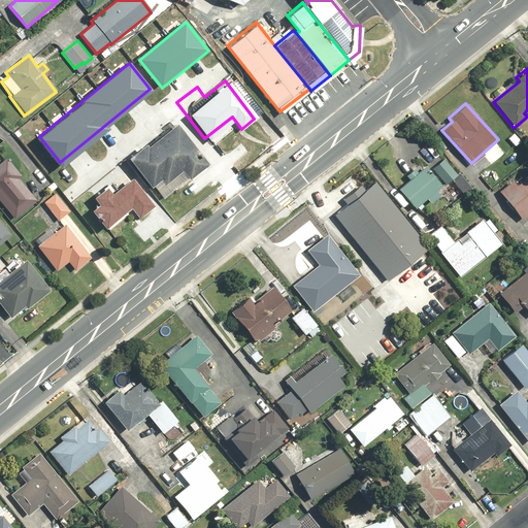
[(127,158),(151,187),(161,179),(165,185),(182,172),(189,180),(209,163),(175,122),(149,144),(145,142),(127,158)]
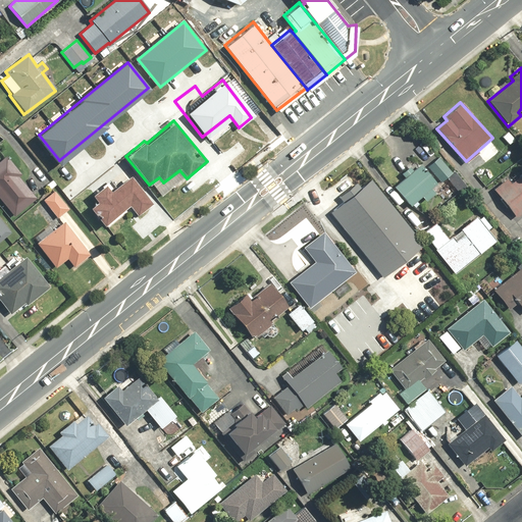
[(509,129),(501,136),(509,147),(517,141),(509,129)]
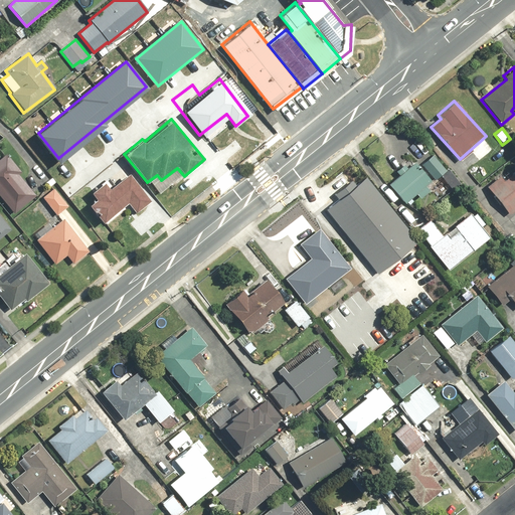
[(0,196),(14,213),(37,194),(32,189),(38,184),(31,175),(25,180),(4,154),(0,157),(0,196)]
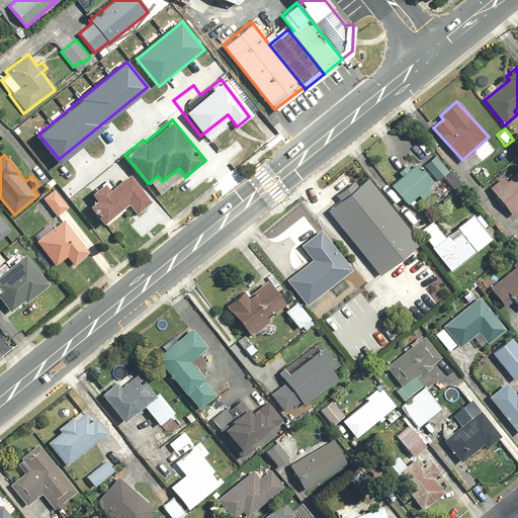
[(447,171),(436,155),(424,164),(435,180),(447,171)]
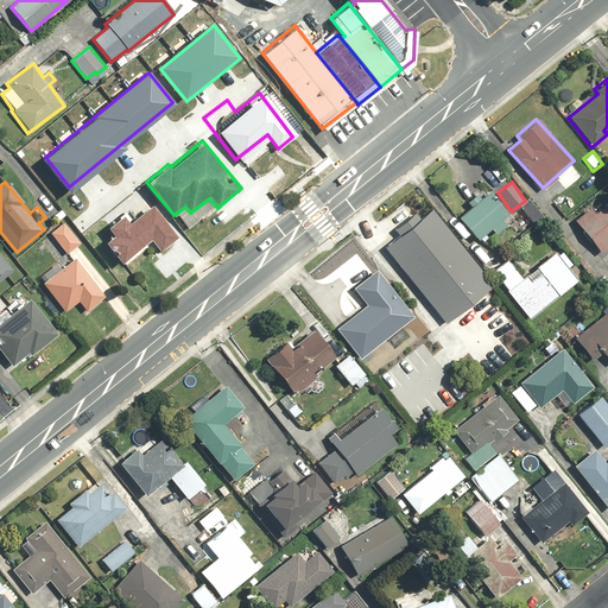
[(508,214),(491,191),(488,194),(483,188),(467,201),(472,207),(457,217),(475,240),(489,229),(494,235),(507,226),(502,220),(508,214)]
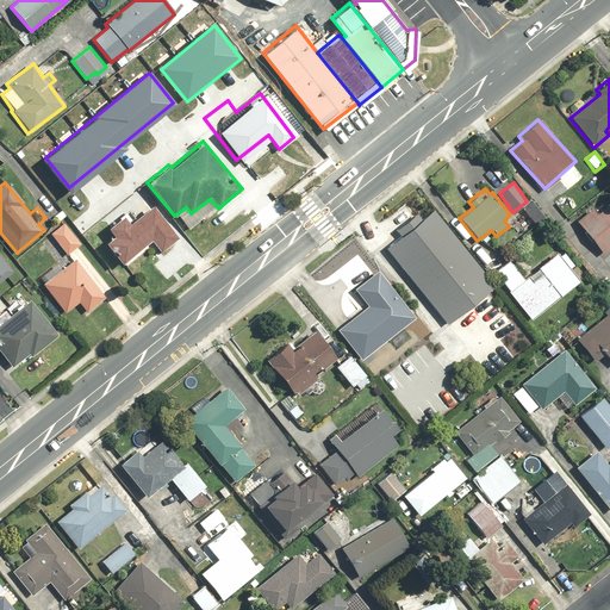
[(609,199),(579,226),(603,254),(609,247),(609,199)]
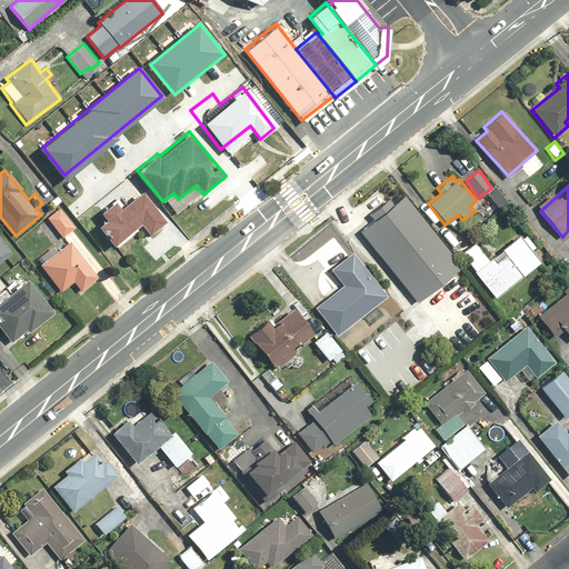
[(166,220),(142,191),(126,205),(119,198),(101,213),(106,219),(98,225),(117,248),(133,236),(131,233),(141,225),(149,235),(166,220)]
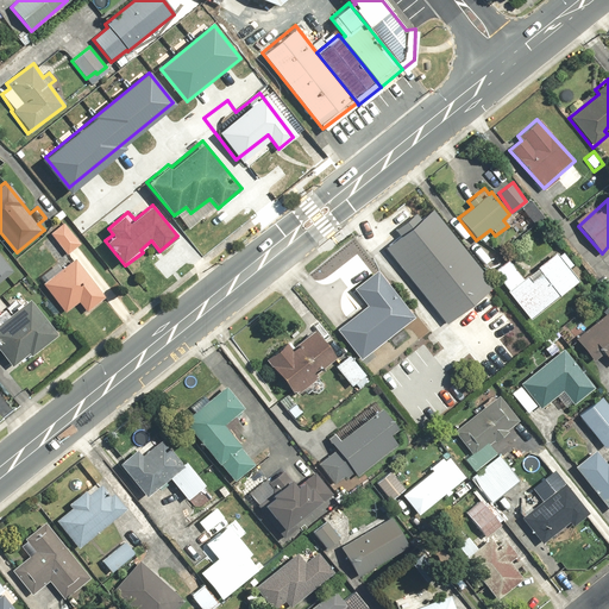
[(428,207),(383,245),(449,322),(494,286),(428,207)]
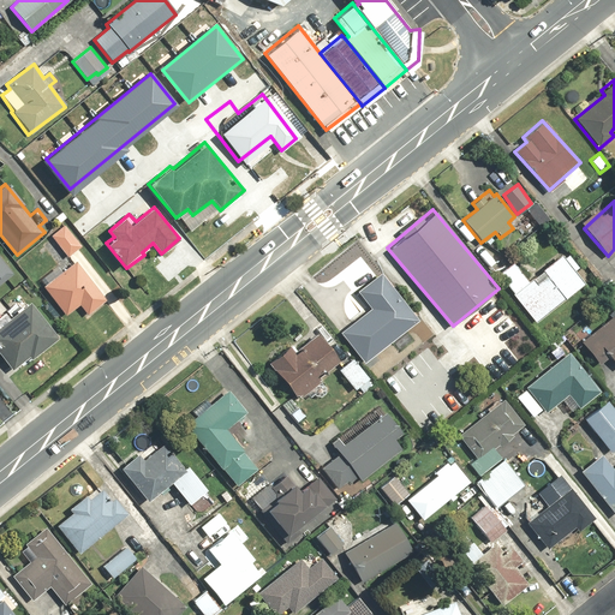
[(81,245),(64,226),(51,237),(67,256),(81,245)]
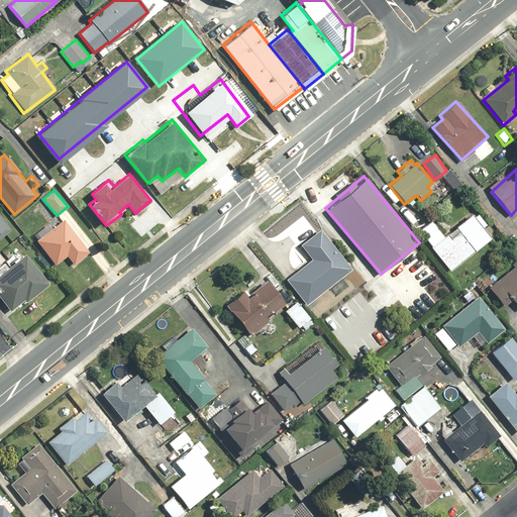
[(449,271),(491,237),(483,227),(487,224),(479,214),(475,218),(472,214),(443,236),(429,220),(418,230),(430,245),(429,246),(449,271)]
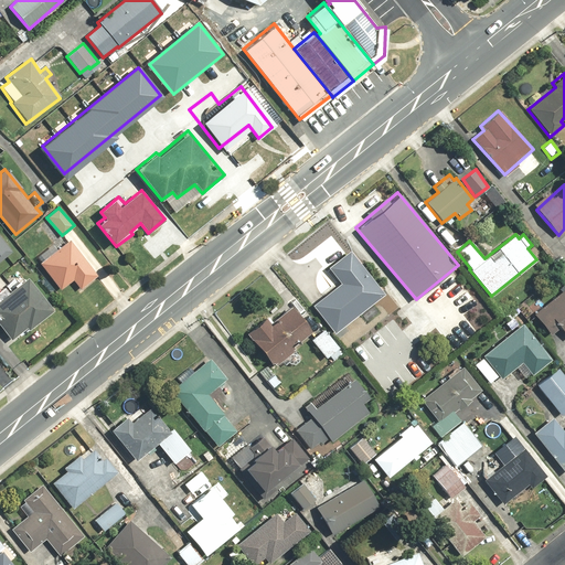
[(0,262),(12,252),(0,237),(0,262)]
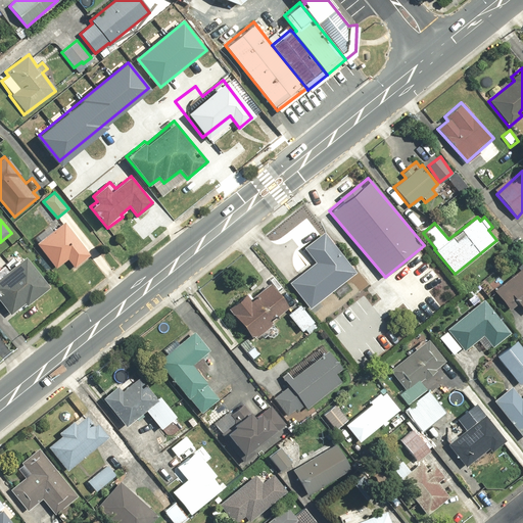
[(38,242),(36,243),(55,269),(67,259),(75,269),(91,255),(64,222),(53,231),(49,227),(35,238),(38,242)]
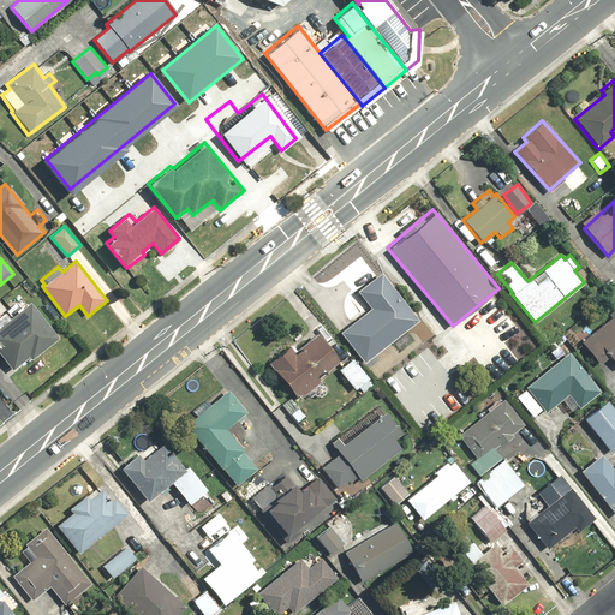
[(419,320),(381,273),(357,292),(369,308),(339,332),(376,376),(387,366),(376,354),(392,341),(400,352),(415,340),(406,330),(419,320)]
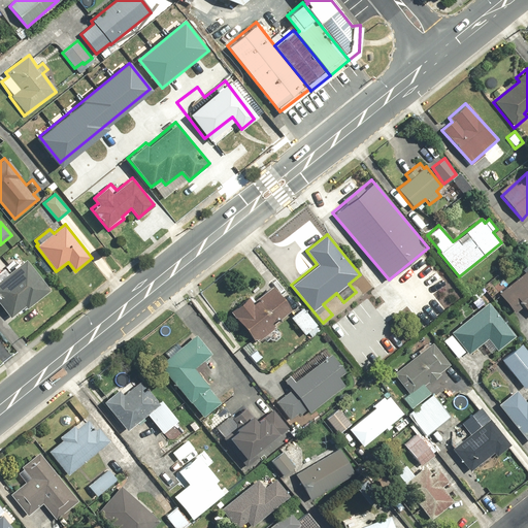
[(527,248),(527,244),(523,239),(517,245),(518,246),(510,253),(516,259),(527,248)]
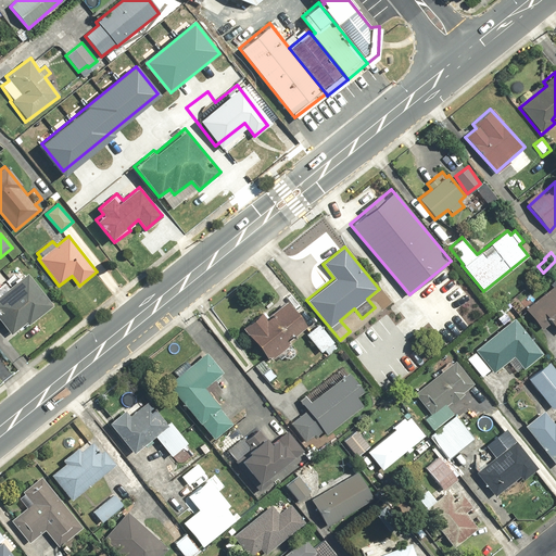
[(52,304),(26,273),(20,278),(15,274),(0,287),(0,321),(10,333),(25,321),(27,325),(52,304)]
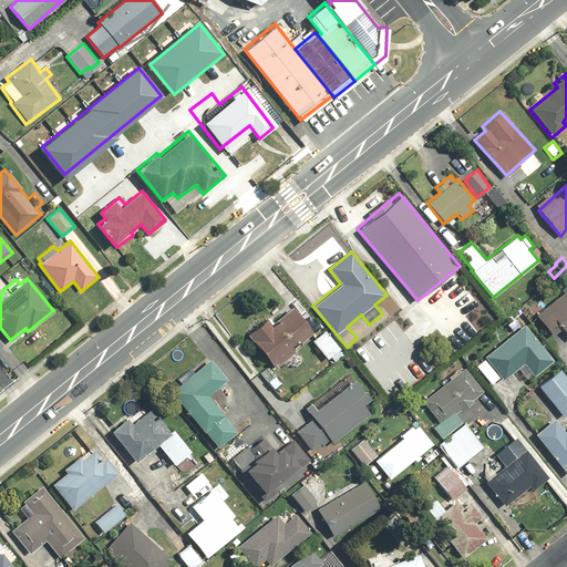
[(566,284),(562,289),(564,292),(535,316),(553,337),(563,328),(566,333),(566,284)]
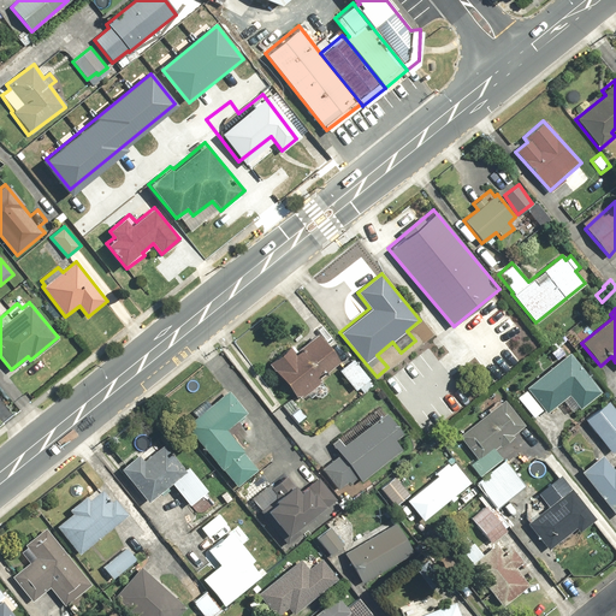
[(289,345),(270,363),(298,402),(308,395),(308,396),(309,396),(309,397),(311,397),(311,398),(312,398),(313,398),(314,398),(315,400),(315,398),(317,398),(318,398),(319,398),(320,397),(321,397),(321,396),(323,396),(323,395),(324,394),(324,392),(324,391),(324,390),(324,389),(324,388),(324,386),(323,385),(323,384),(321,384),(319,379),(339,362),(317,335),(296,354),(289,345)]
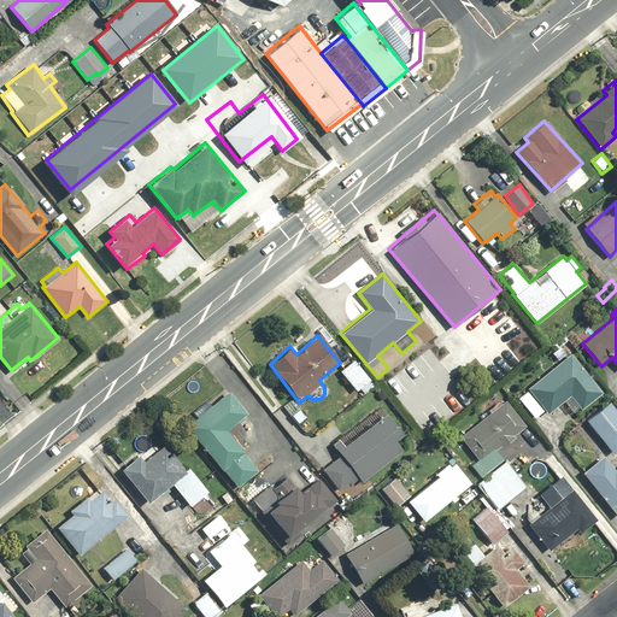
[(603,391),(570,352),(527,388),(528,389),(517,398),(534,418),(544,411),(546,415),(563,400),(573,412),(577,407),(579,411),(603,391)]
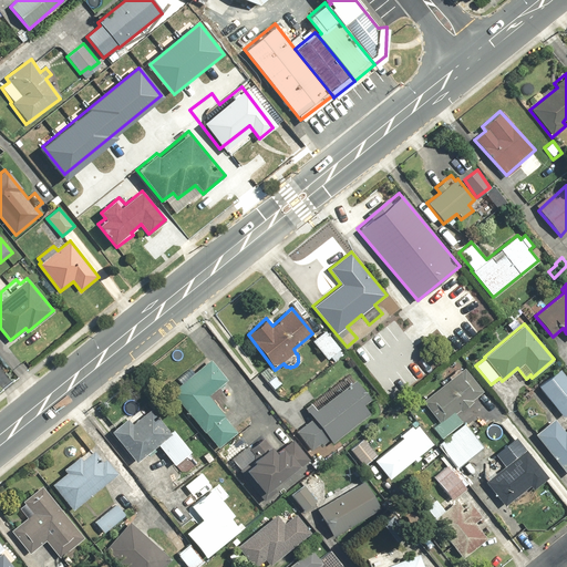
[(346,351),(325,330),(311,342),(328,360),(330,358),(333,362),(346,351)]
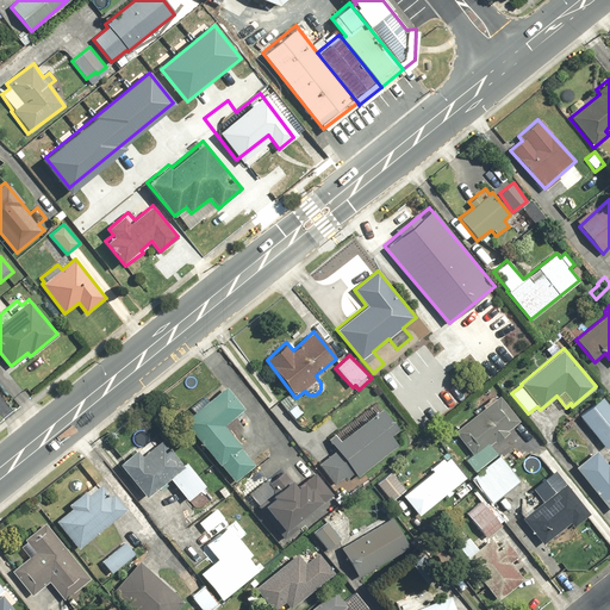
[(223,467),(235,483),(254,467),(240,450),(242,448),(224,425),(246,409),(228,386),(206,403),(203,399),(192,409),(194,412),(184,421),(222,468),(223,467)]
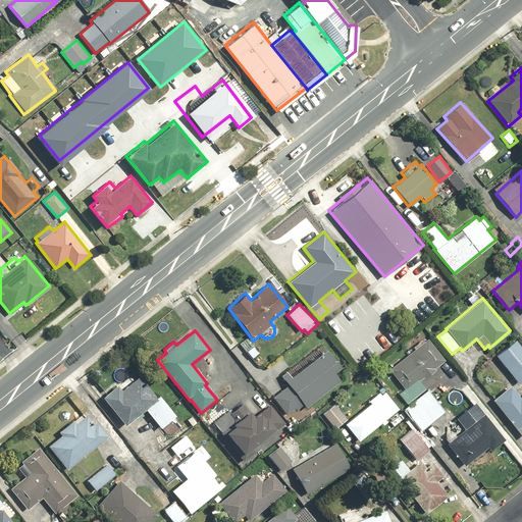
[(412,347),(414,349),(388,369),(404,387),(398,393),(406,404),(425,388),(418,380),(423,376),(424,378),(435,369),(434,368),(446,360),(428,338),(424,342),(422,338),(412,347)]
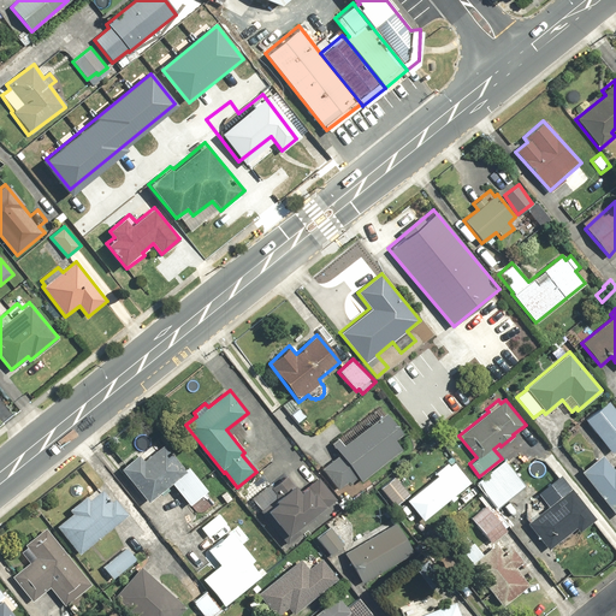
[(615,448),(615,412),(608,402),(585,420),(611,452),(615,448)]
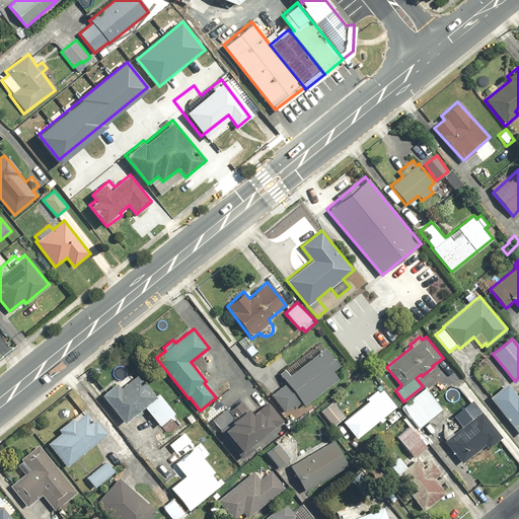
[(302,405),(336,379),(330,372),(341,365),(325,346),(289,374),(285,369),(278,374),(284,383),(270,394),(285,414),(300,402),(302,405)]
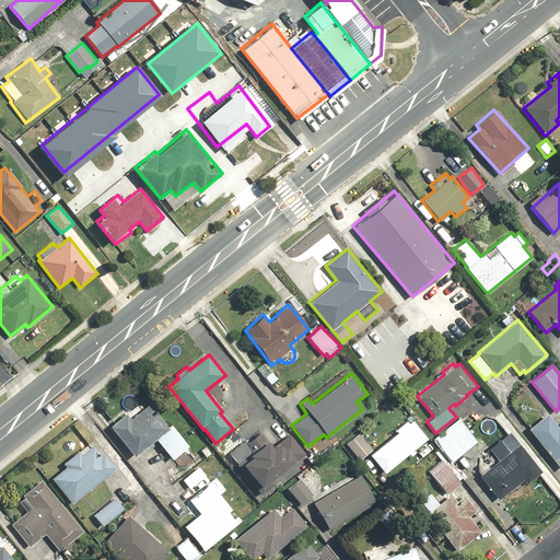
[(173,459),(174,458),(181,467),(194,455),(187,447),(188,446),(170,424),(168,426),(149,404),(131,418),(127,412),(109,427),(133,455),(143,447),(147,451),(158,442),(173,459)]
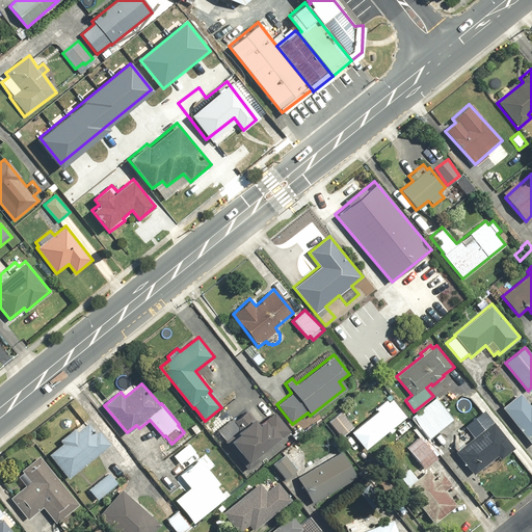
[(531,402),(530,404),(521,393),(502,408),(531,445),(531,402)]
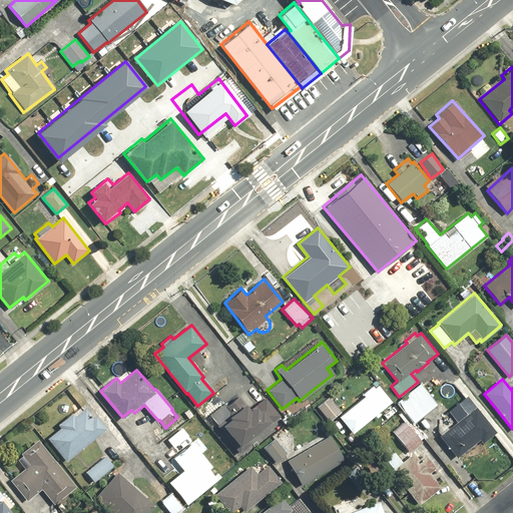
[(378,413),(391,402),(376,383),(361,394),(364,397),(340,417),(353,434),(374,416),(376,418),(380,415),(378,413)]
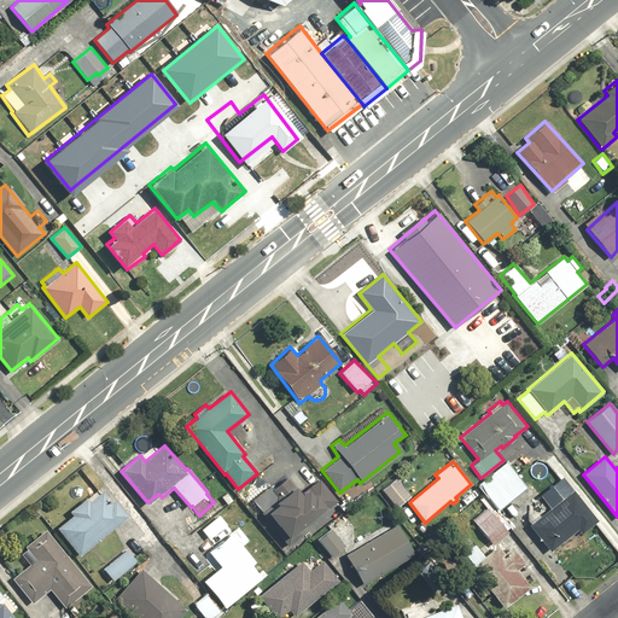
[(526,488),(506,461),(476,485),(483,495),(481,497),(491,511),(495,507),(497,509),(526,488)]
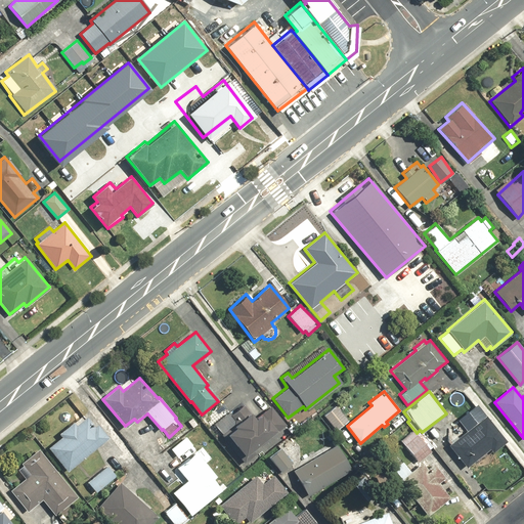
[(253,450),(285,424),(269,406),(255,419),(242,403),(228,415),(234,421),(230,425),(233,428),(224,435),(242,454),(238,457),(244,464),(256,453),(253,450)]
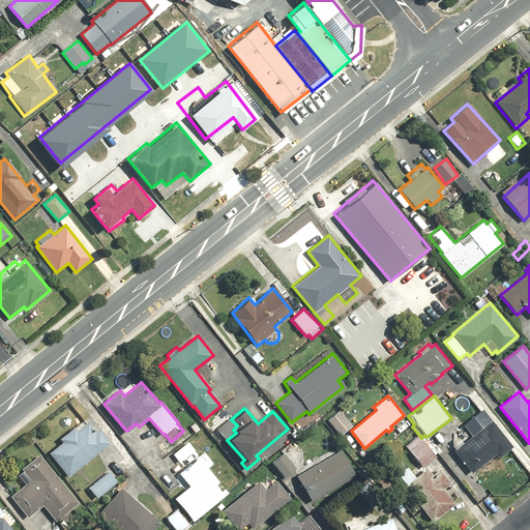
[(512,447),(481,409),(463,424),(472,436),(454,450),(472,473),(494,454),(497,459),(512,447)]
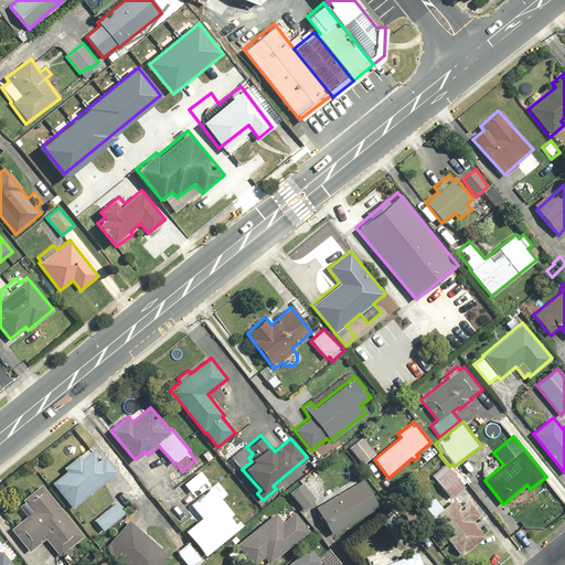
[(375,452),(361,437),(349,448),(363,464),(375,452)]
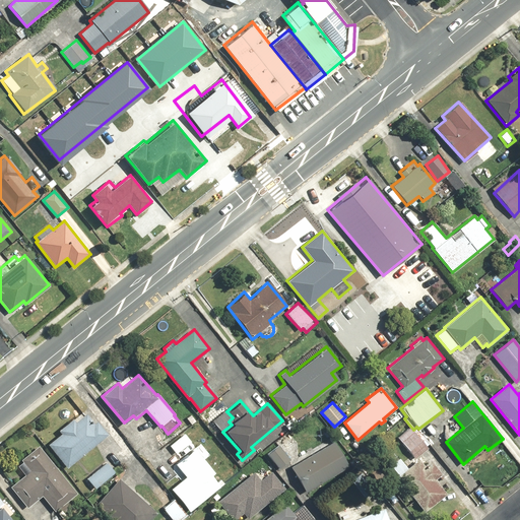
[(66,467),(108,434),(95,418),(92,421),(85,412),(75,421),(72,418),(57,432),(59,435),(48,444),(66,467)]
